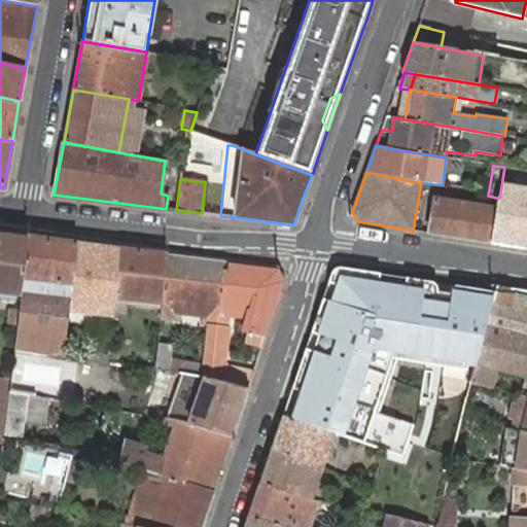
[(489,243),(526,248),(526,190),(501,186),(499,198),(496,198),(494,211),(489,243)]
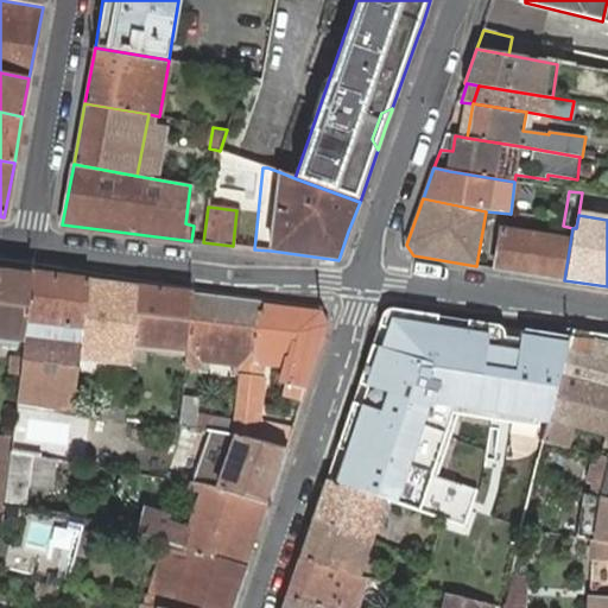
[(555,241),(570,244),(572,228),(563,226),(558,223),(555,241)]
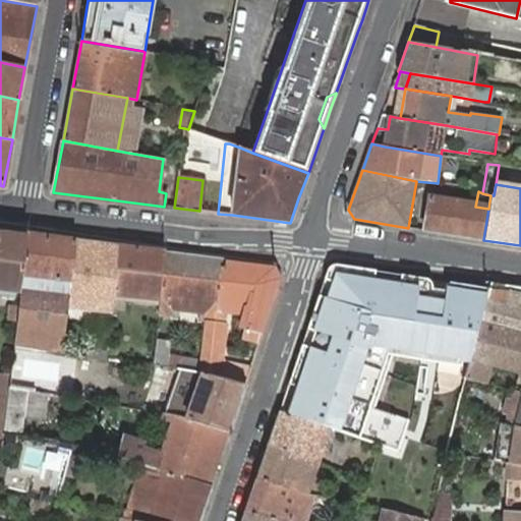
[(424,230),(483,240),(488,209),(475,207),(429,198),(424,230)]
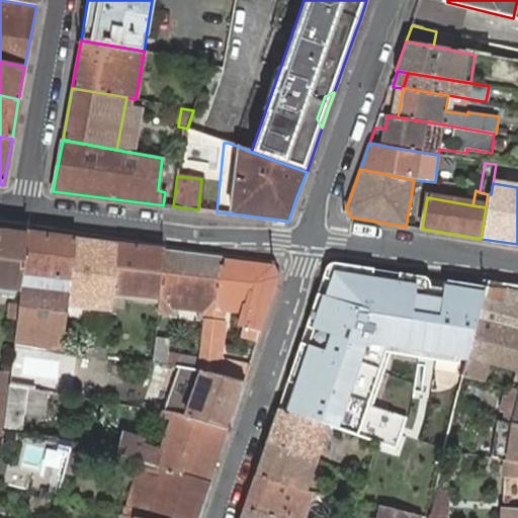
[(26,234),(0,230),(0,288),(19,291),(26,234)]
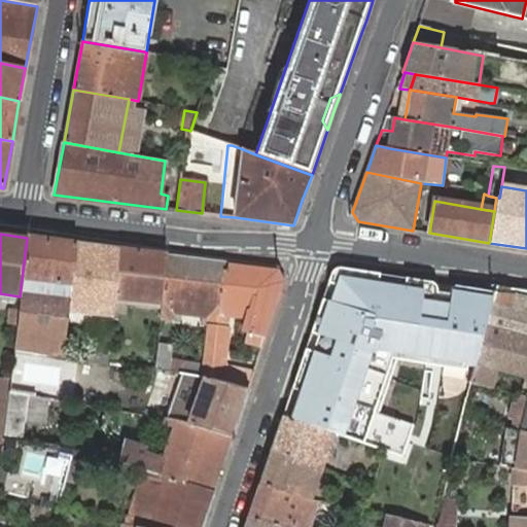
[(76,244),(27,238),(20,296),(19,308),(18,323),(14,349),(27,351),(41,353),(64,356),(69,311),(70,297),(76,244)]
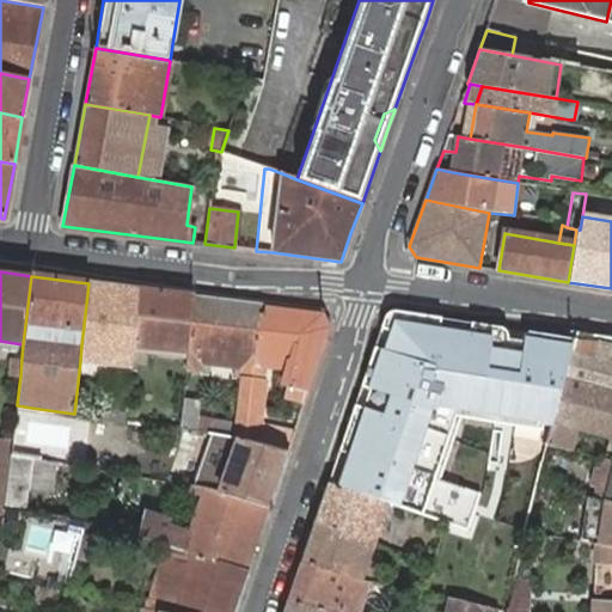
[(139,291),(89,283),(81,346),(80,361),(132,367),(133,353),(139,291)]
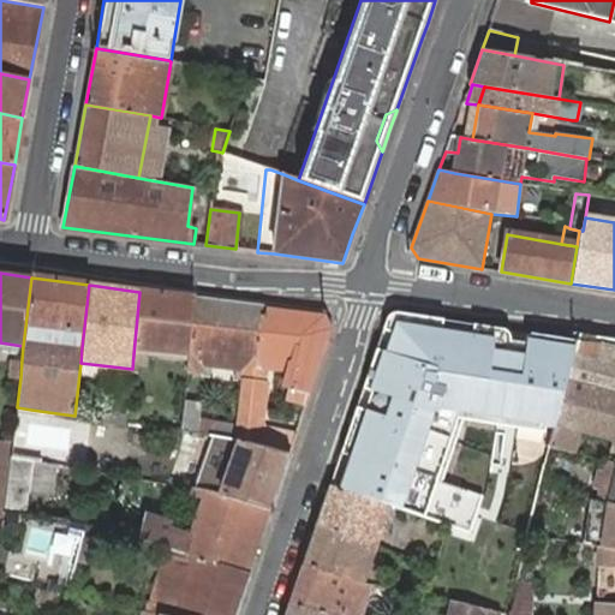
[(195,298),(139,292),(133,354),(187,362),(195,298)]
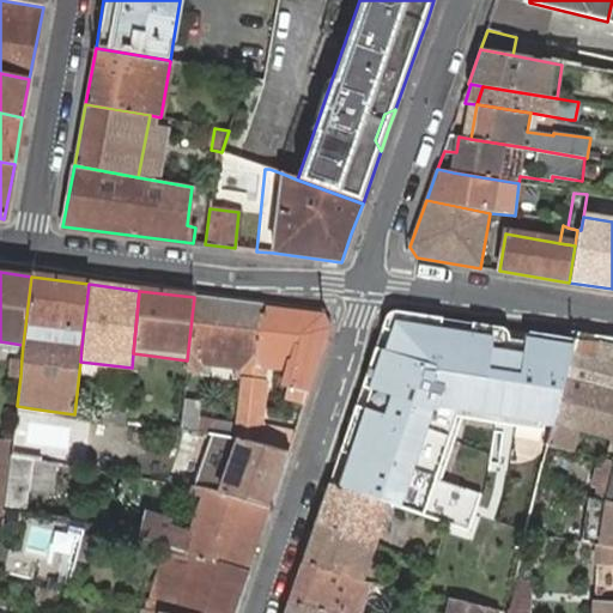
[(262,305),(194,297),(187,360),(187,372),(201,374),(202,365),(242,370),(241,378),(253,380),(254,369),(262,305)]
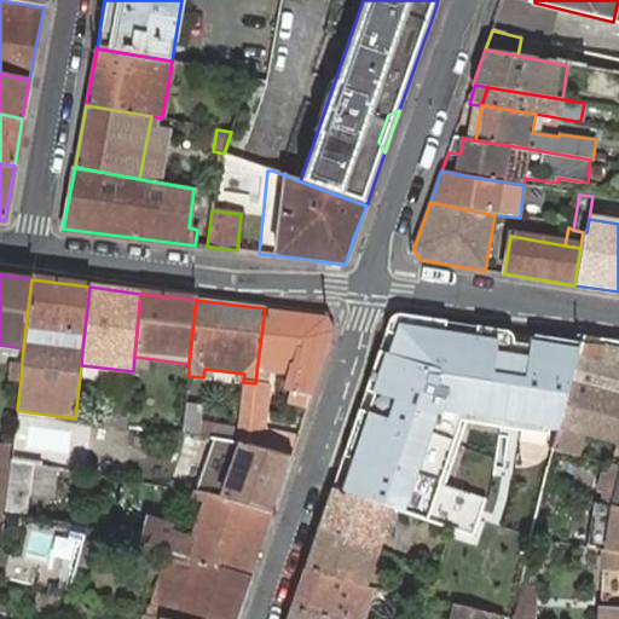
[(238,427),(237,438),(241,443),(258,447),(291,457),(299,435),(261,427),(267,385),(266,385),(267,374),(268,362),(296,365),(294,376),(287,403),(308,408),(335,330),(328,317),(265,308),(256,372),(255,383),(243,382),(238,427)]
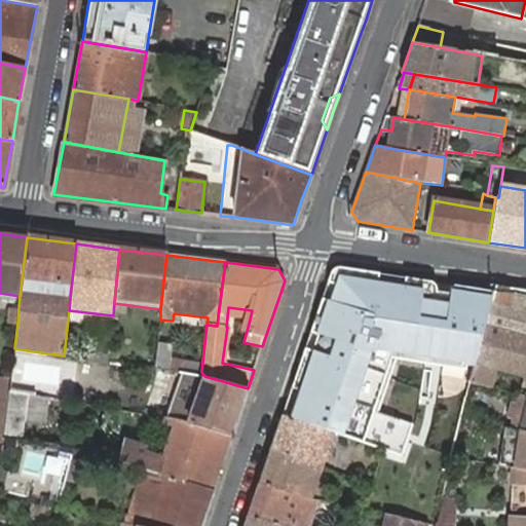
[(337,268),(330,272),(282,416),(333,433),(383,449),(401,453),(413,424),(372,411),(391,354),(474,367),(493,292),(346,268),(337,268)]
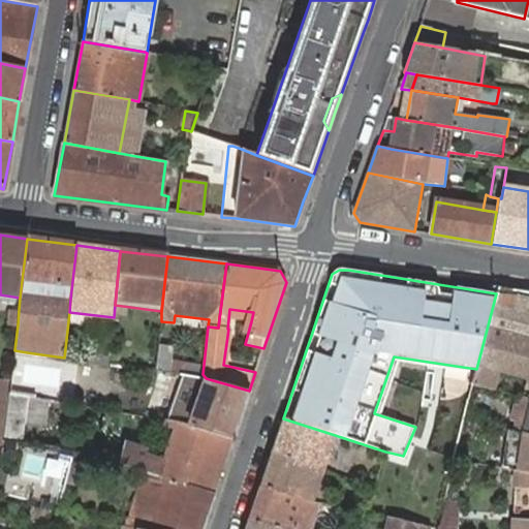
[(517,377),(512,395),(528,399),(528,291),(497,286),(496,293),(476,369),(472,384),(481,387),(486,370),(517,377)]
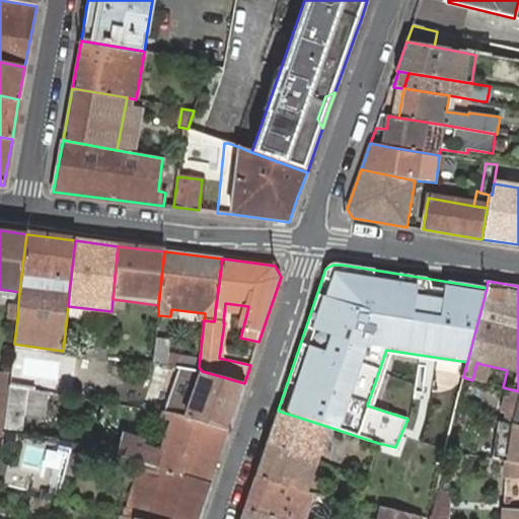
[(18,303),(10,302),(8,317),(17,318),(18,303)]
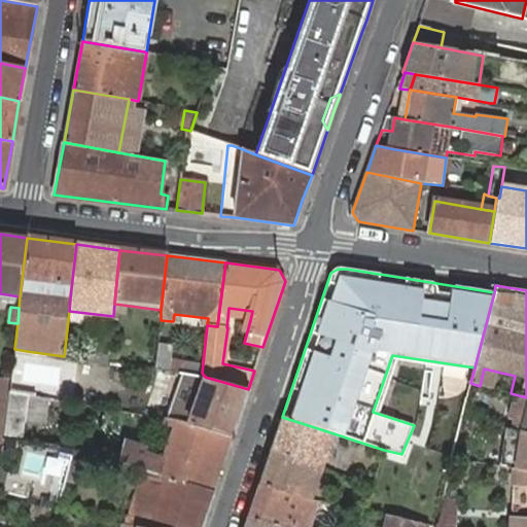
[(227,318),(250,320),(252,311),(229,308),(227,318)]
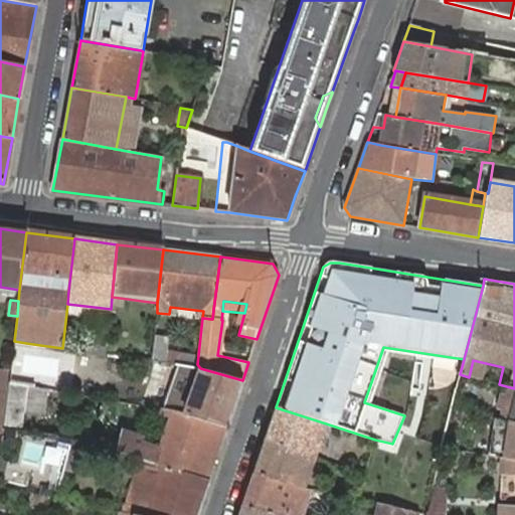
[(154,335),(152,359),(197,364),(198,355),(166,350),(168,337),(154,335)]
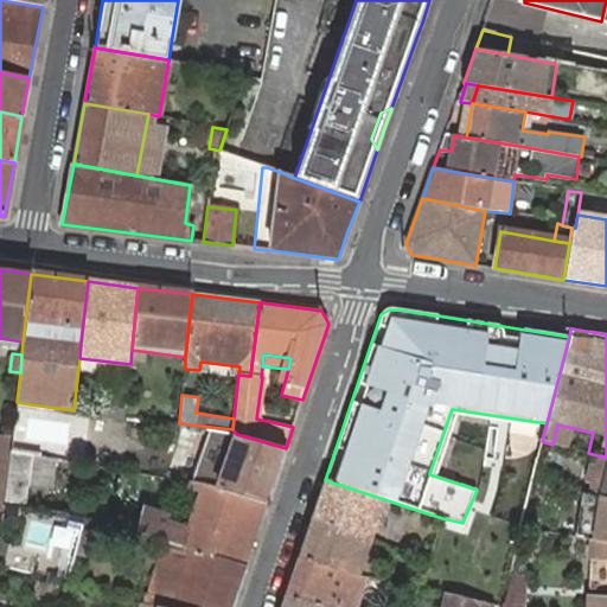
[(103,398),(101,414),(126,417),(127,407),(127,402),(103,398)]
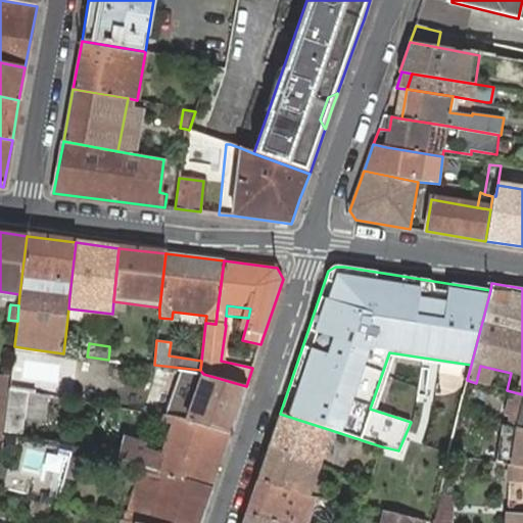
[(27,348),(14,346),(12,360),(10,376),(9,388),(36,393),(41,350),(27,348)]
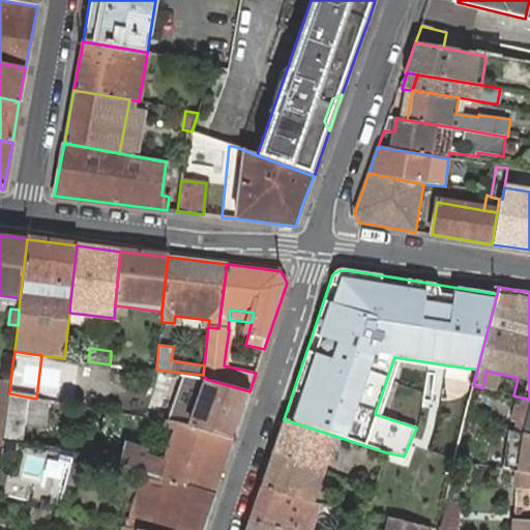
[(179,423),(190,425),(233,439),(249,391),(221,383),(206,379),(203,375),(185,374),(169,421),(179,423)]
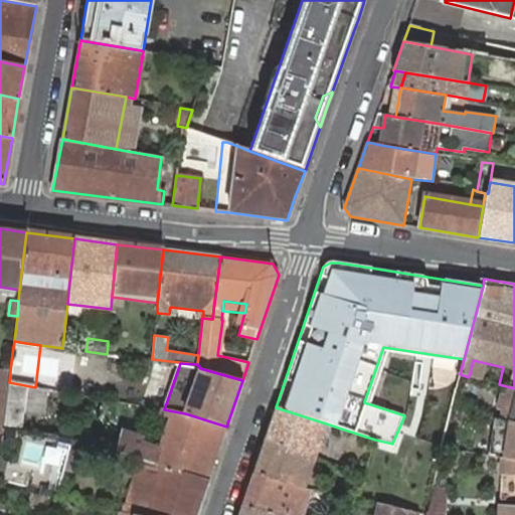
[(10,383),(4,425),(23,428),(24,416),(43,418),(47,389),(35,387),(10,383)]
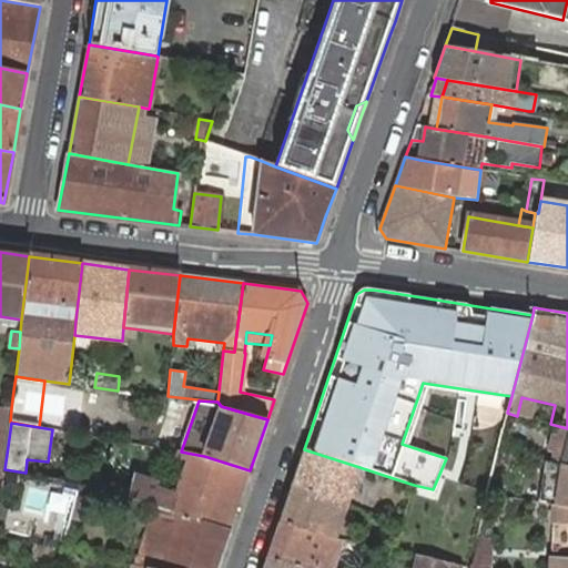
[(567,465),(567,428),(561,427),(559,436),(551,434),(548,447),(555,449),(553,462),(567,465)]
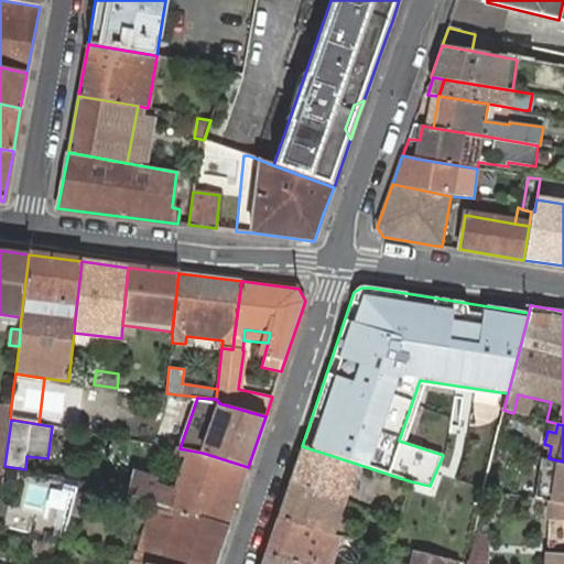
[(302,446),(289,483),(344,500),(357,464),(302,446)]
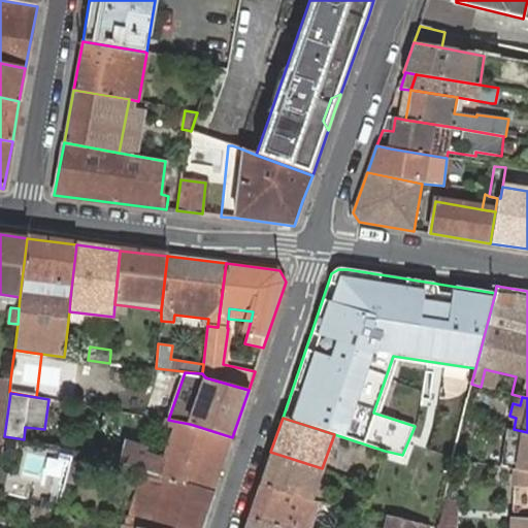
[(126,443),(121,464),(140,469),(215,492),(232,437),(190,424),(178,422),(168,420),(167,420),(165,425),(175,429),(165,461),(142,453),(144,448),(126,443)]
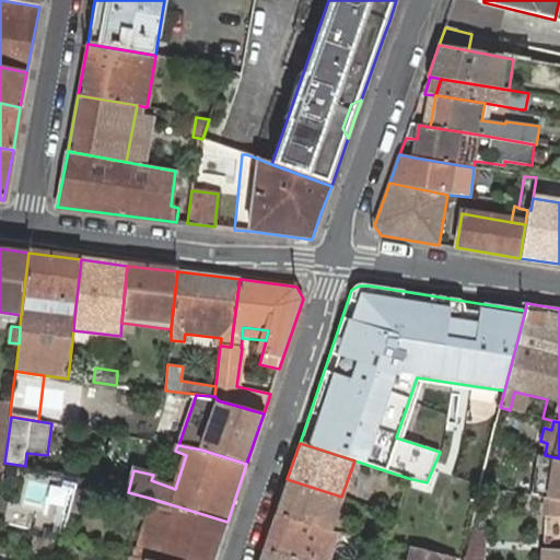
[(559,458),(545,455),(543,463),(550,465),(544,487),(547,488),(544,499),(546,499),(559,501),(559,458)]
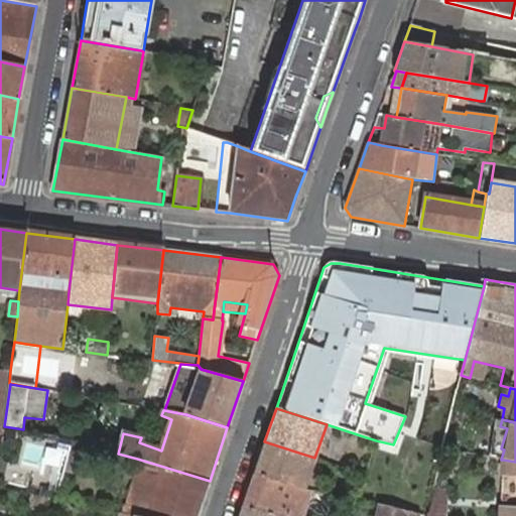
[(501,448),(507,428),(500,426),(497,426),(492,446),(501,448)]
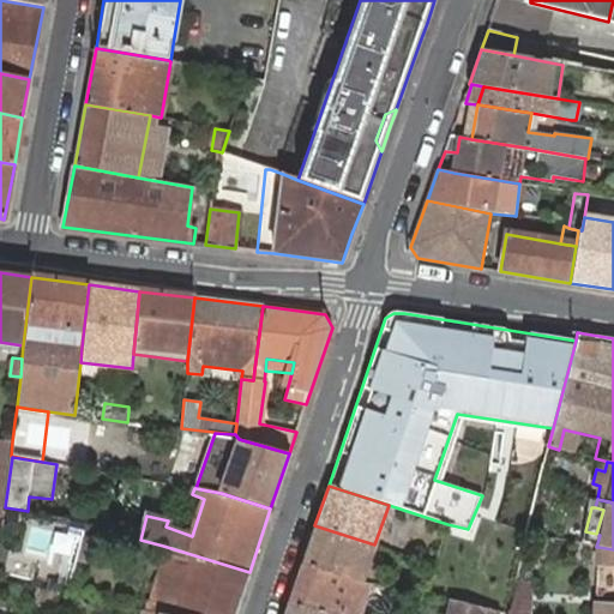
[(314,525),(301,565),(341,576),(361,581),(374,545),(314,525)]
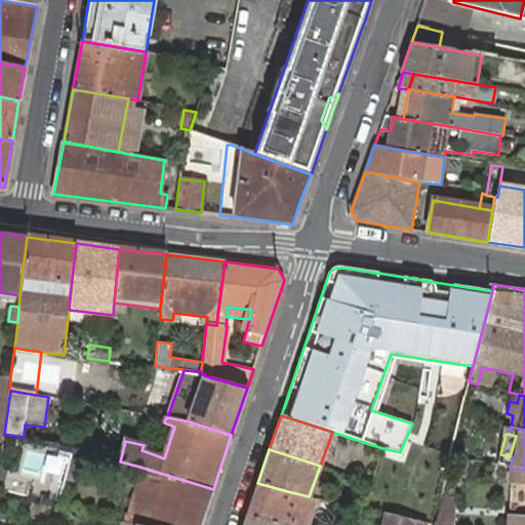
[(19,474),(40,479),(45,458),(25,453),(19,474)]
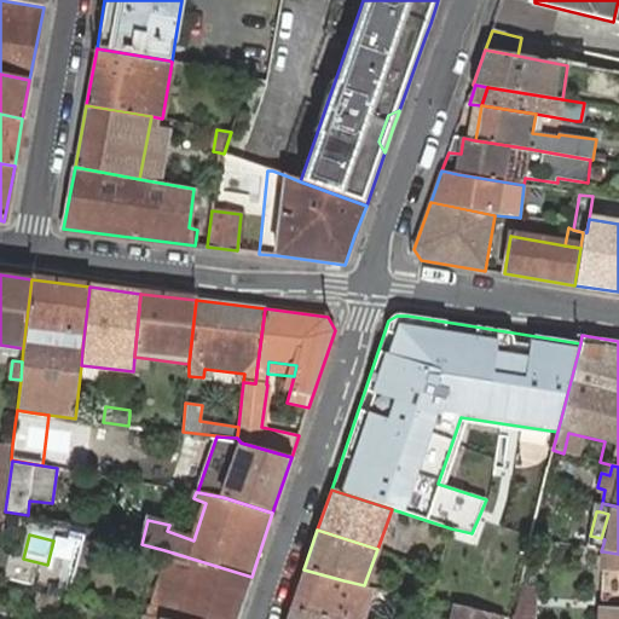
[(85,542),(77,565),(86,567),(92,544),(85,542)]
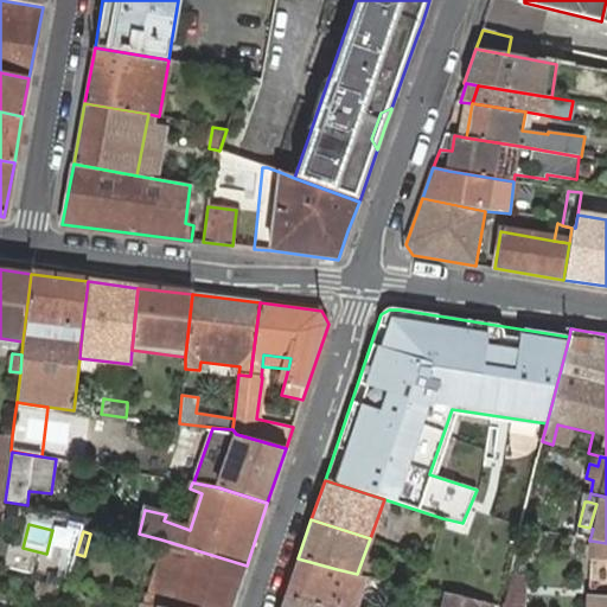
[(158,606),(231,606),(247,566),(161,540),(148,593),(146,593),(136,590),(134,602),(142,604),(144,604),(158,606)]
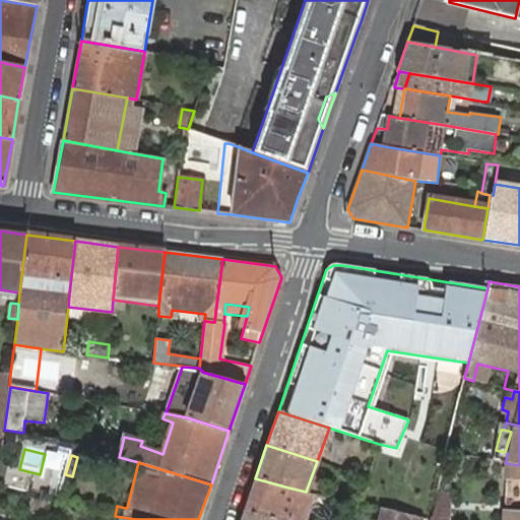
[(519,519),(519,465),(507,463),(503,519),(519,519)]
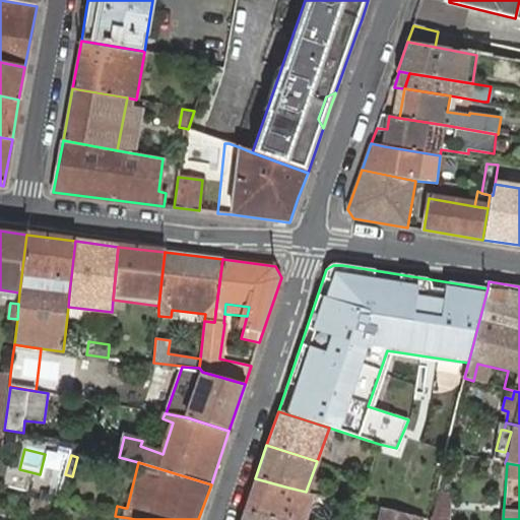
[(288,488),(255,478),(245,510),(283,519),(305,519),(314,494),(306,492),(288,488)]
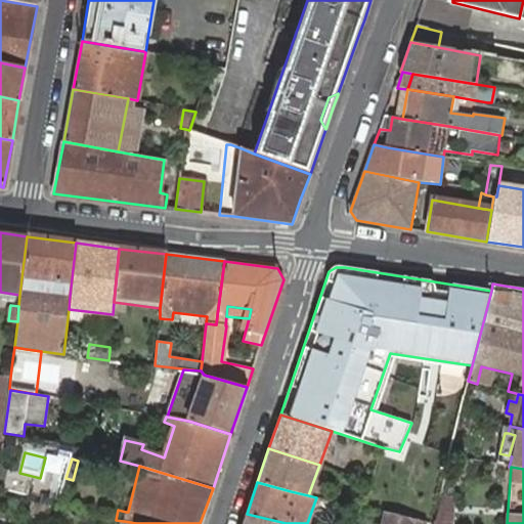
[(433,523),(451,523),(453,496),(440,495),(434,523),(433,523)]
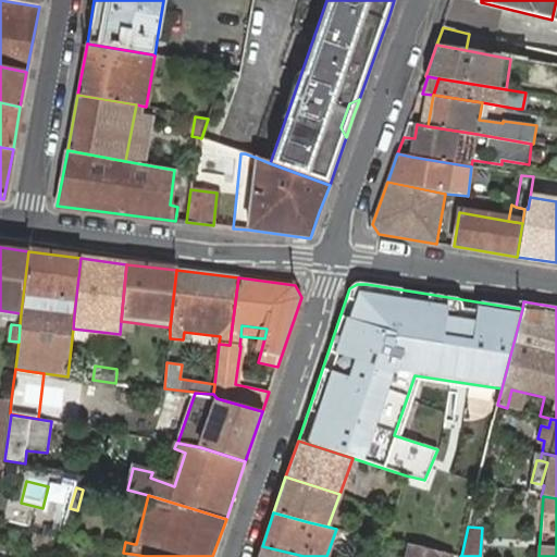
[(51,537),(37,533),(35,546),(49,548),(51,537)]
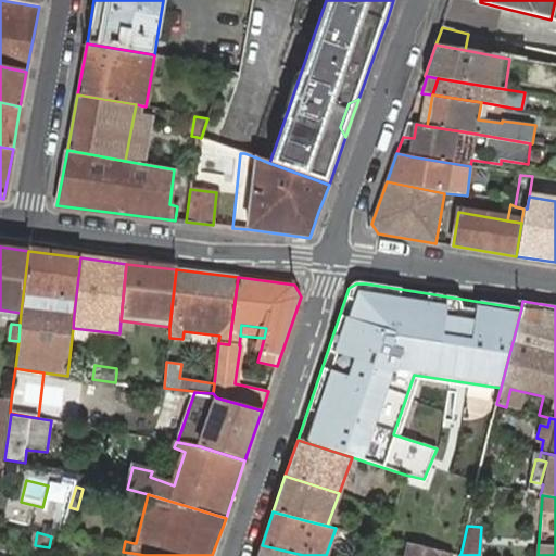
[(449,555),(450,553),(411,544),(407,555),(449,555)]
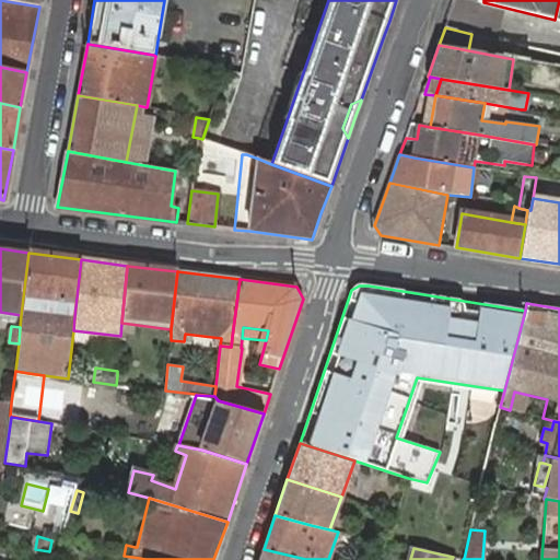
[(305,559),(264,549),(259,559),(305,559)]
